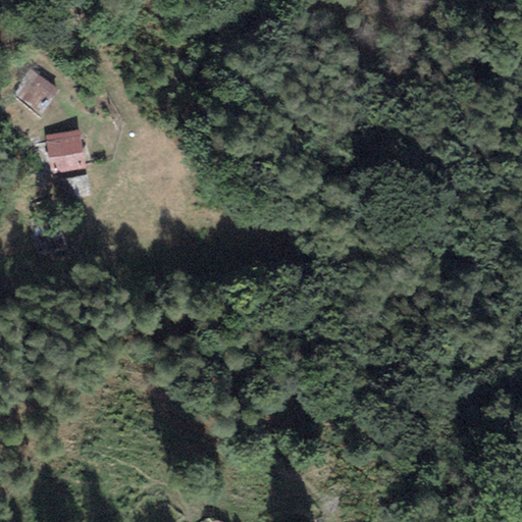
[(59,88),(29,68),(9,97),(41,117),(59,88)]
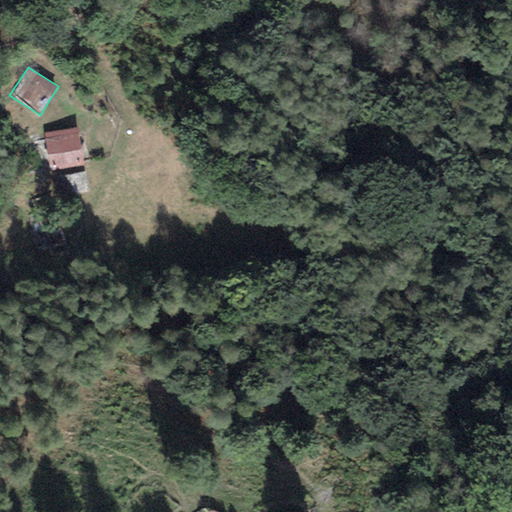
[(76,128),(44,134),(50,170),(83,165),(76,128)]
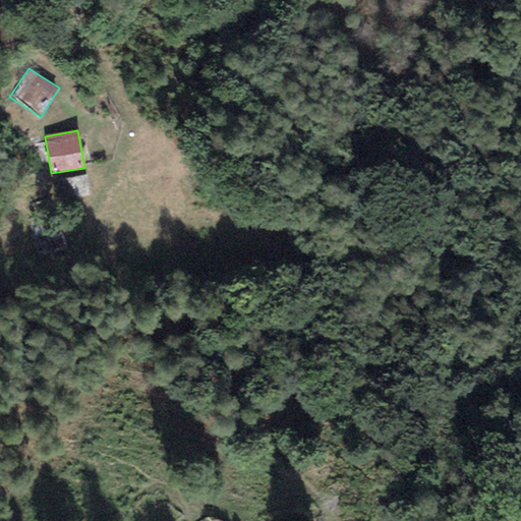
[(85,175),(62,178),(64,196),(88,193),(85,175)]
